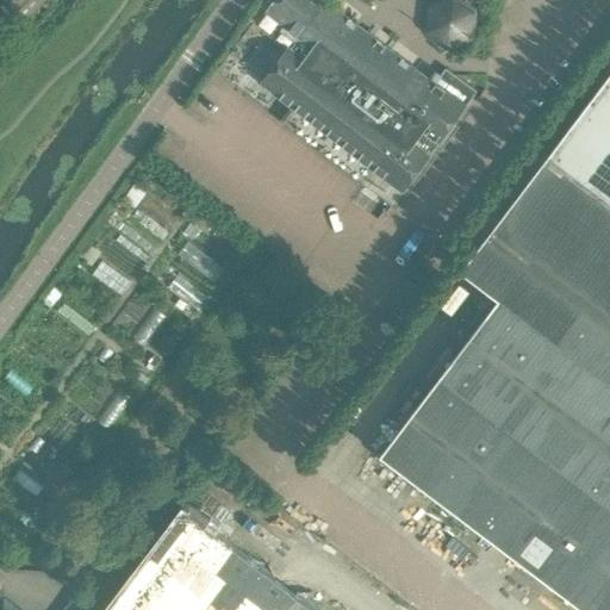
[(41,0),(5,0),(2,4),(20,22),(41,0)]
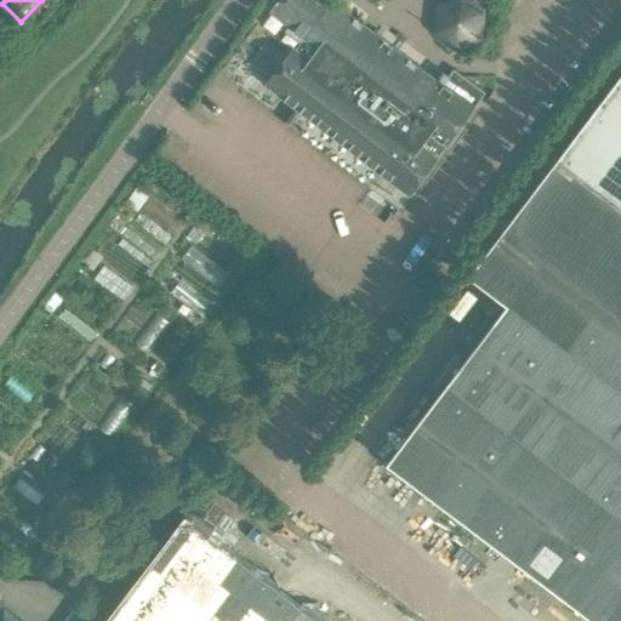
[(443,85),(437,80),(428,74),(330,0),(277,0),(269,12),(289,27),(285,32),(301,44),(296,50),(292,49),(266,85),(296,108),(284,123),(403,214),(479,113),(473,108),(484,92),(454,69),(443,85)]
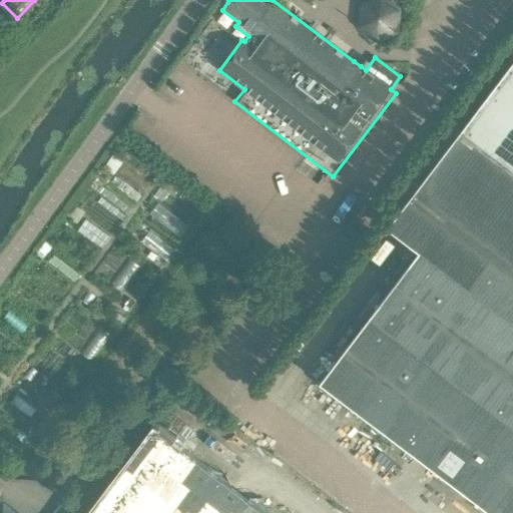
[(391,0),(320,0),(324,3),(323,13),(343,27),(355,25),(366,33),(354,61),(361,66),(373,39),(376,41),(399,31),(399,5),(391,0)]
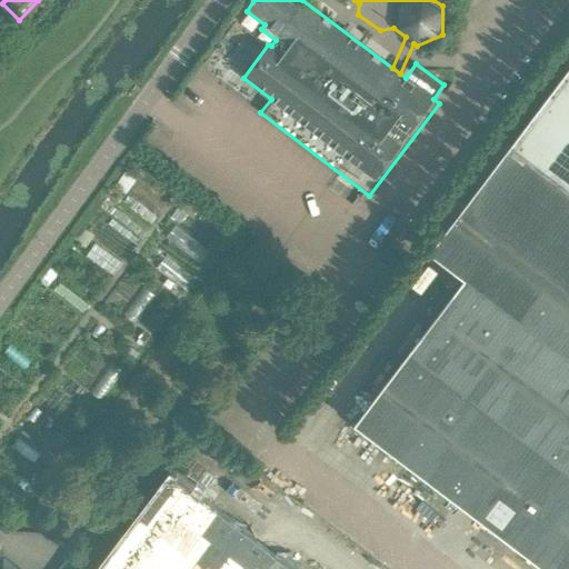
[(568,568),(568,67),(431,251),(430,250),(429,252),(465,279),(355,425),(545,568),(568,568)]
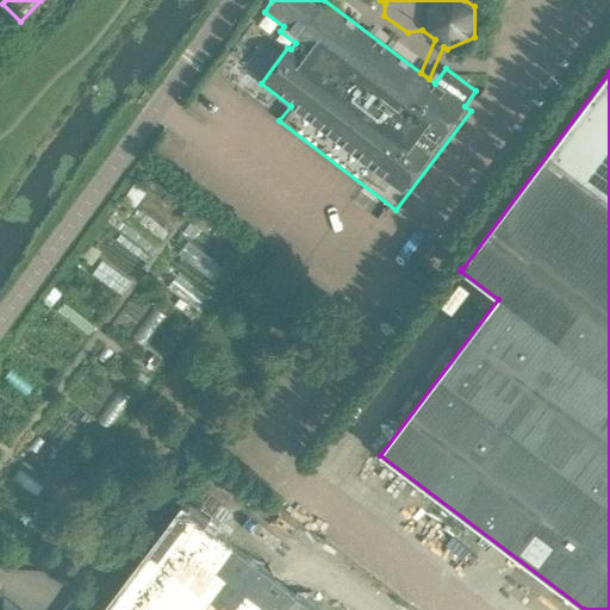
[(319,609),(182,505),(101,609),(319,609)]
